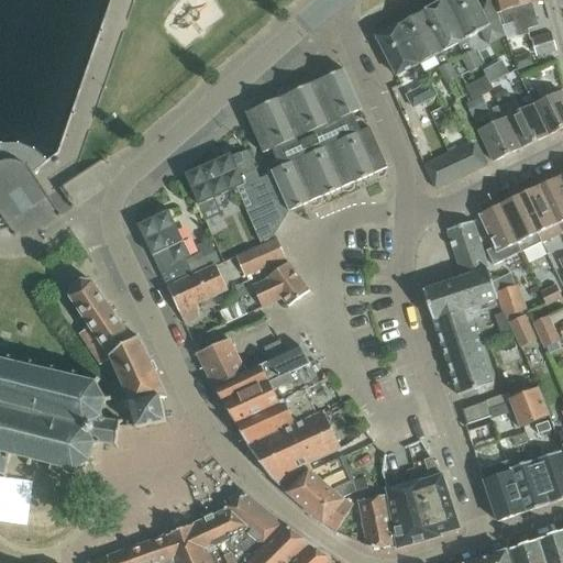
[(461,56),(468,73),(478,66),(465,39),(456,22),(444,0),(443,0),(420,12),(441,52),(456,44),(463,55),(461,56)]
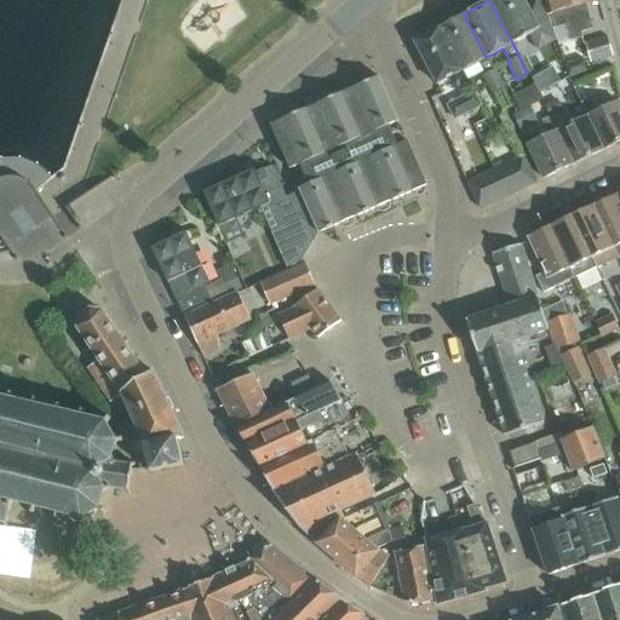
[(521,0),(489,0),(512,42),(530,34),(538,49),(555,39),(557,44),(558,44),(541,0),(537,0),(524,6),(521,0)]
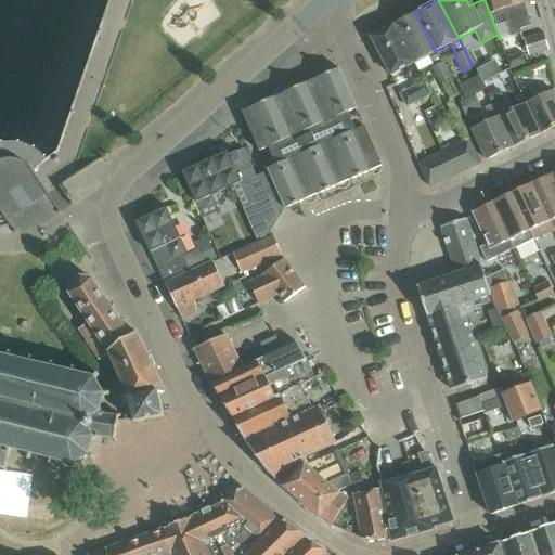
[(485,0),(500,39),(520,33),(519,29),(518,29),(510,0),(485,0)]
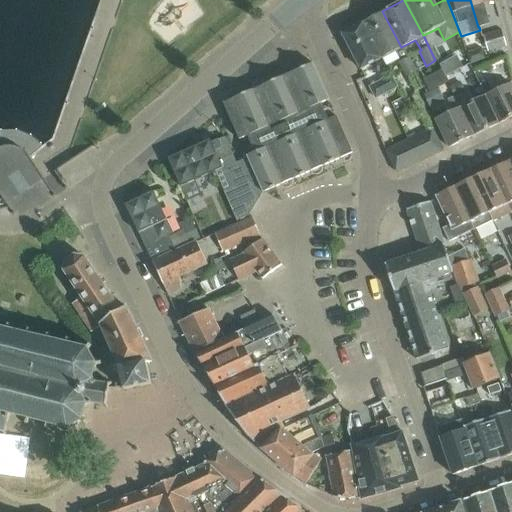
[(470,0),(478,27),(479,27),(489,23),(483,2),(491,0),(470,0)]
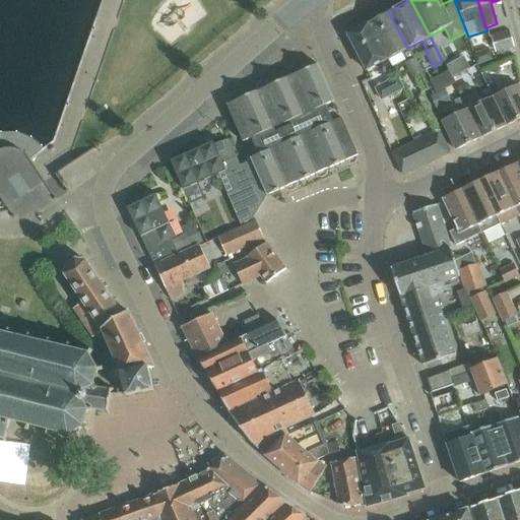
[(388,11),(367,22),(386,59),(399,52),(405,63),(403,64),(410,77),(420,72),(407,48),(388,11)]
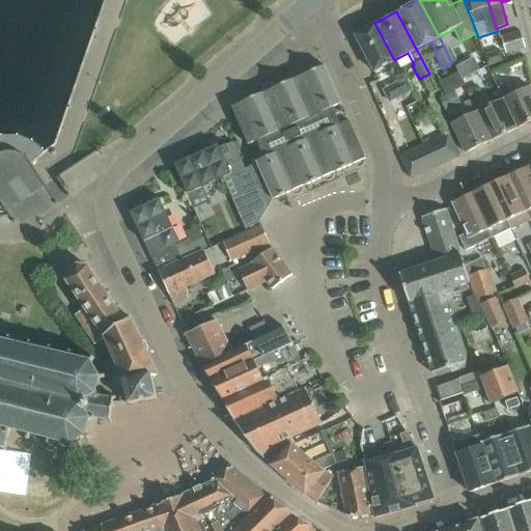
[(372,72),(394,60),(374,23),(353,34),(372,72)]
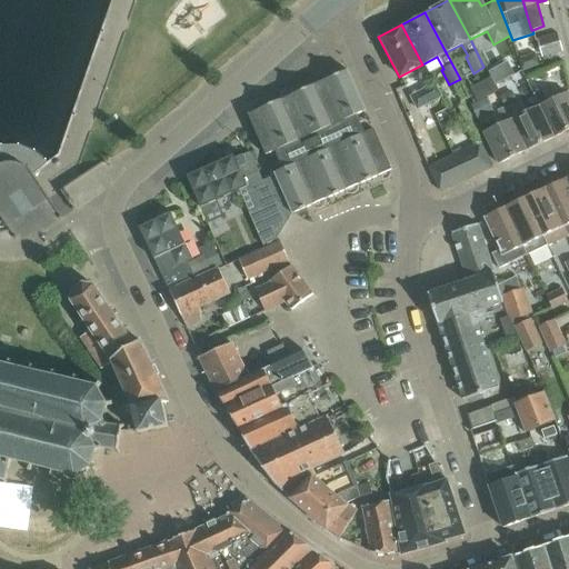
[(562,52),(557,32),(536,39),(541,57),(562,52)]
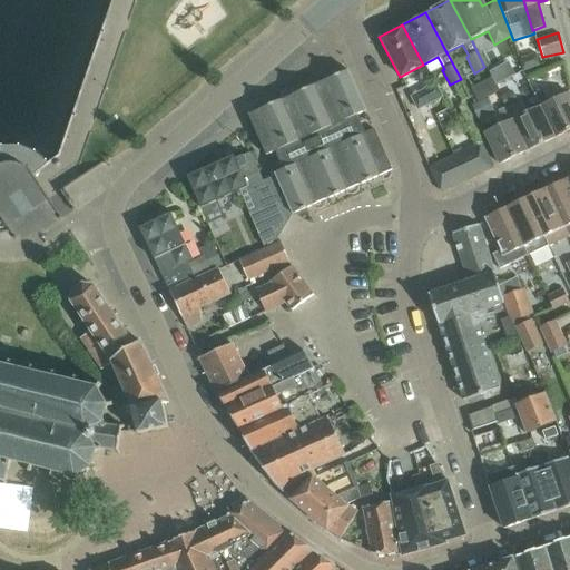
[(522,71),(539,66),(536,53),(518,58),(522,71)]
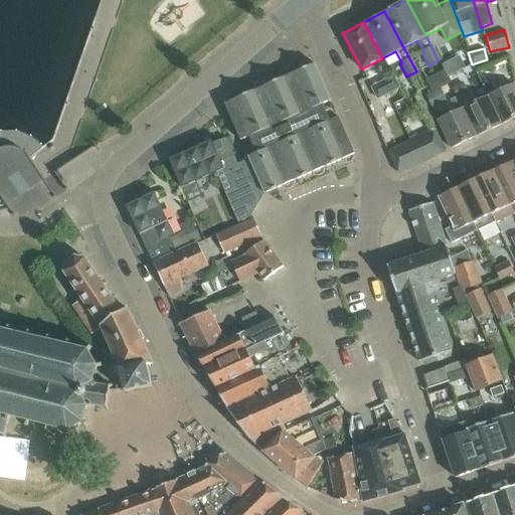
[(246,157),(247,159),(263,193),(282,185),(284,187),(287,188),(288,188),(290,188),(293,186),(294,183),(293,180),(311,172),(312,174),(315,176),(316,176),(319,175),(322,172),(323,170),(323,167),(341,159),(342,161),(344,162),(345,163),(348,163),(351,161),(353,158),(353,155),(352,154),(353,153),(337,117),(329,121),(322,104),(330,101),(313,63),(295,71),(291,68),(288,68),(287,68),(285,71),(284,76),(266,84),(263,82),(261,81),(258,81),(256,82),(254,84),(254,88),(254,90),(236,98),(233,95),(230,95),(228,95),(227,95),(225,98),(224,99),(224,103),(222,104),(239,140),(247,137),(254,153),(246,157)]
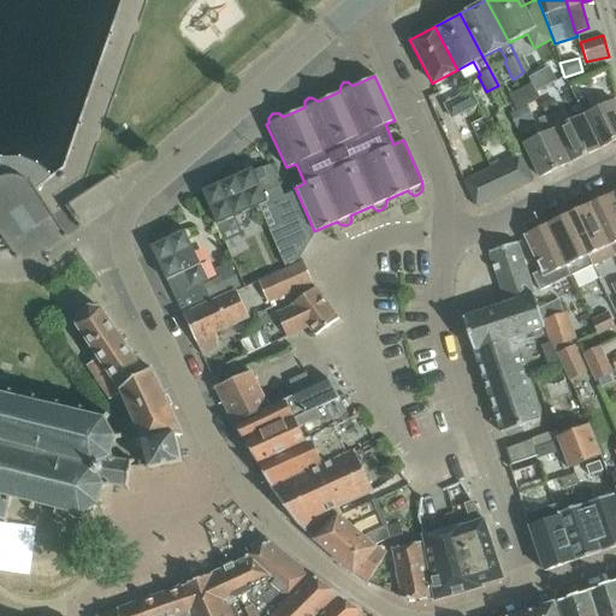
[(475,104),(469,90),(443,104),(450,117),(475,104)]
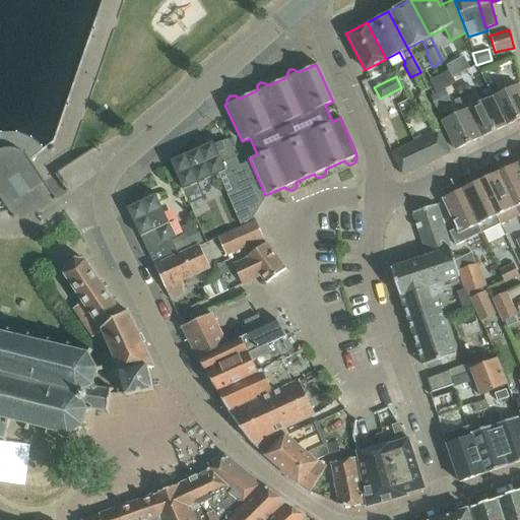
[(486,85),(492,96),(506,125),(519,118),(519,88),(518,84),(500,92),(495,81),(486,85)]
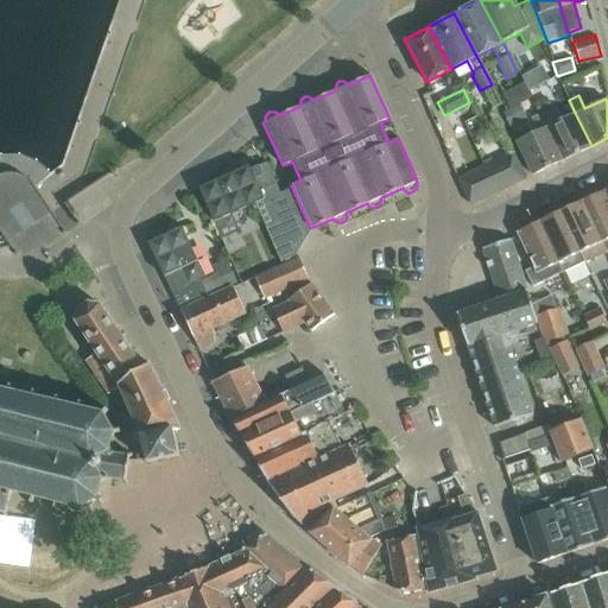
[(534,102),(539,114),(562,160),(591,146),(575,113),(556,122),(549,109),(544,99),(534,102)]
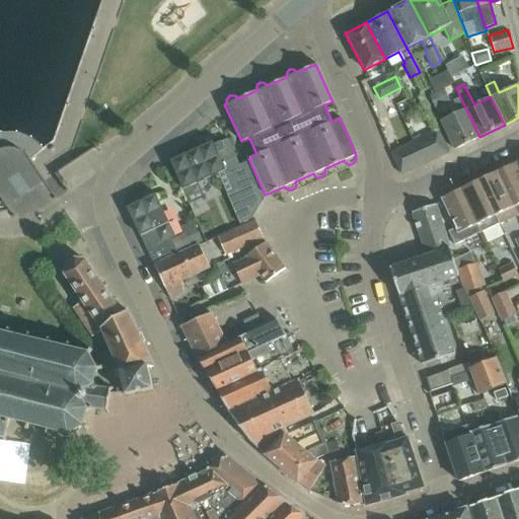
[(454,149),(479,137),(460,97),(453,100),(458,112),(440,121),(454,149)]
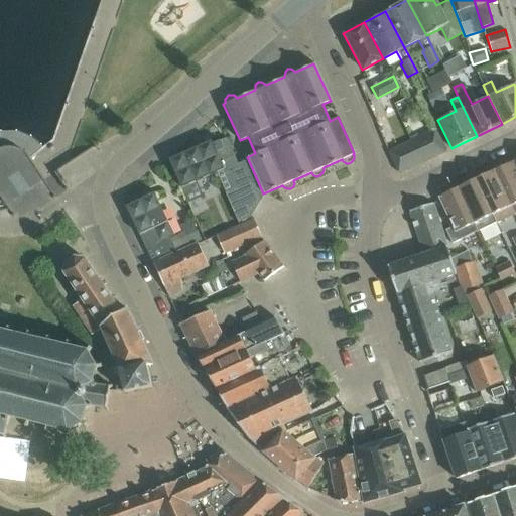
[(443,151),(433,130),(415,138),(425,160),(443,151)]
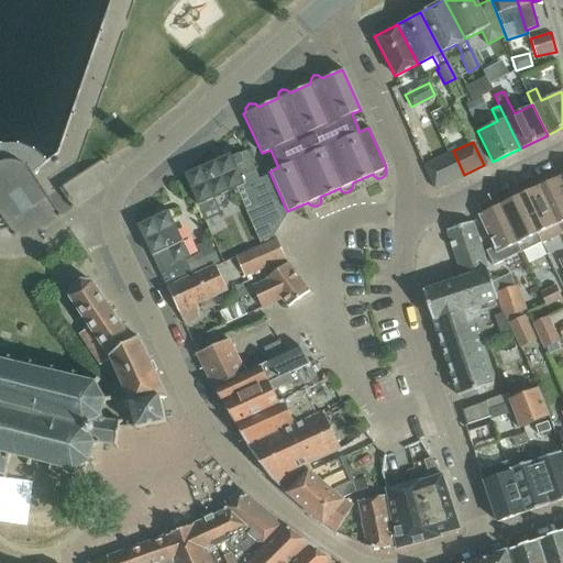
[(287,211),(271,174),(258,179),(245,151),(231,157),(229,153),(183,174),(197,206),(242,186),(252,207),(244,210),(258,243),(273,236),(272,236),(287,211)]
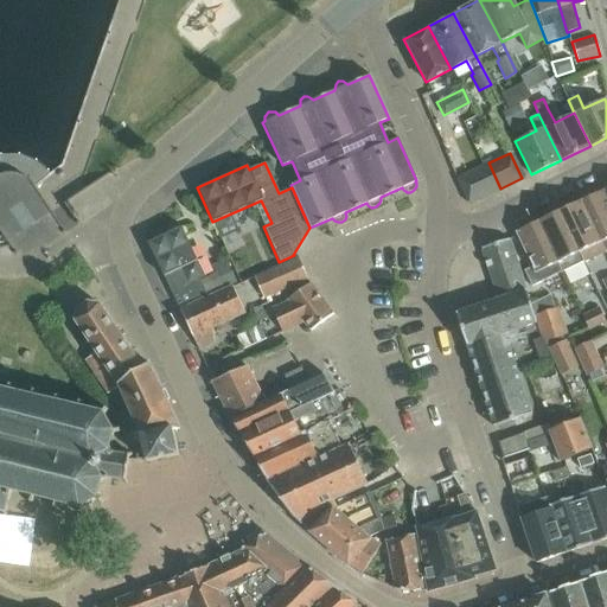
[(489,163),(483,166),(457,177),(468,203),(500,189),(489,163)]
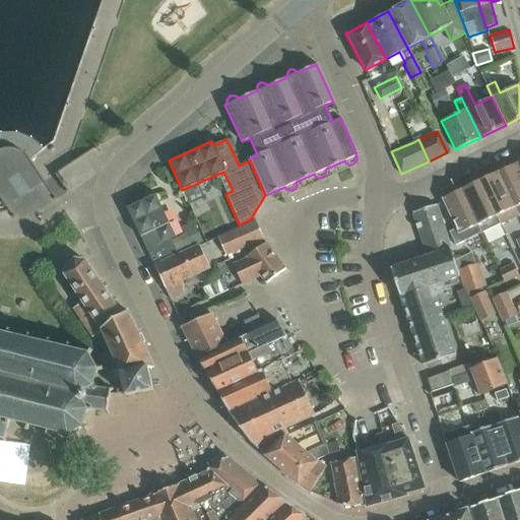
[(0,184),(31,164),(27,157),(26,155),(24,154),(21,151),(20,150),(16,148),(12,147),(10,147),(8,147),(6,147),(2,148),(0,148),(0,184)]
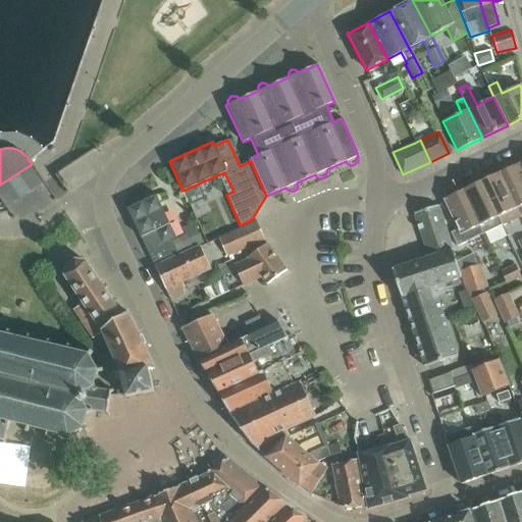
[(519,214),(521,212),(521,171),(517,161),(499,170),(516,208),(519,214)]
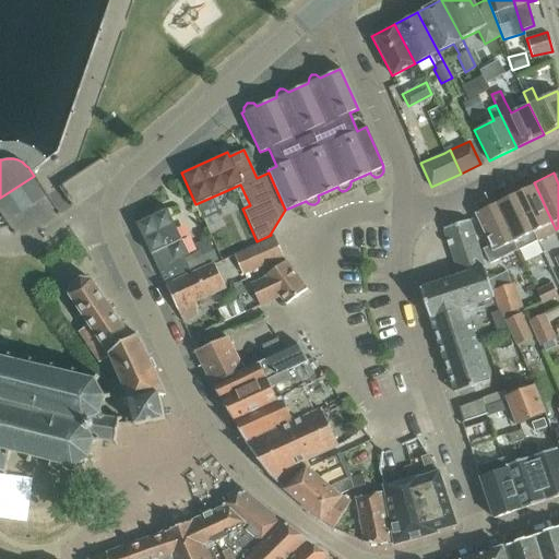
[(34,176),(0,198),(0,214),(4,222),(46,194),(34,176)]
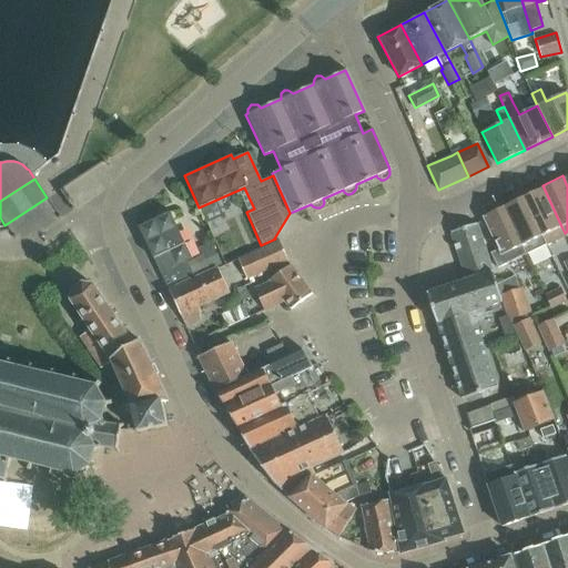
[(545,243),(565,233),(561,226),(543,185),(521,196),(545,243)]
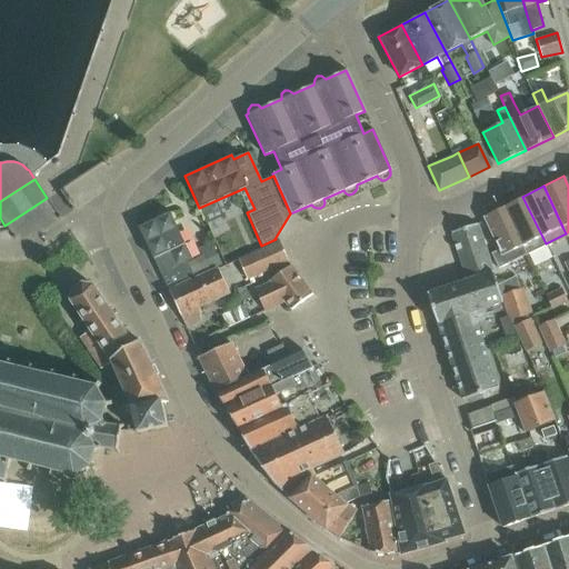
[(527,253),(546,243),(522,197),(503,207),(526,255),(527,253)]
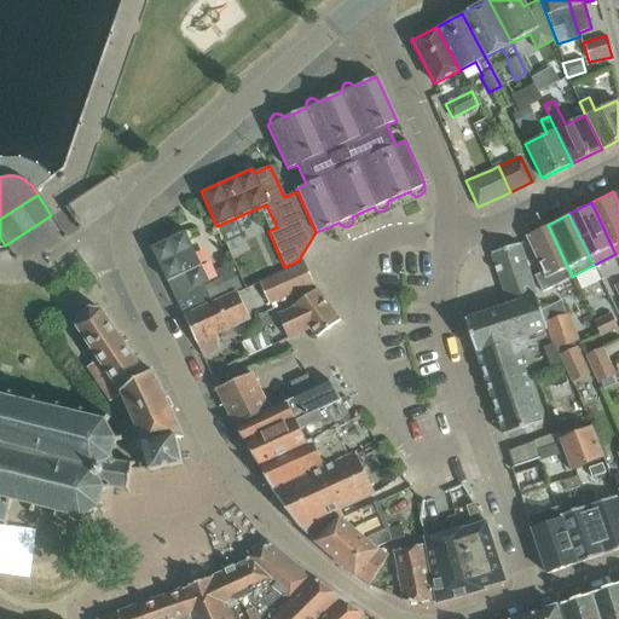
[(51,215),(5,246),(21,268),(65,238),(51,215)]
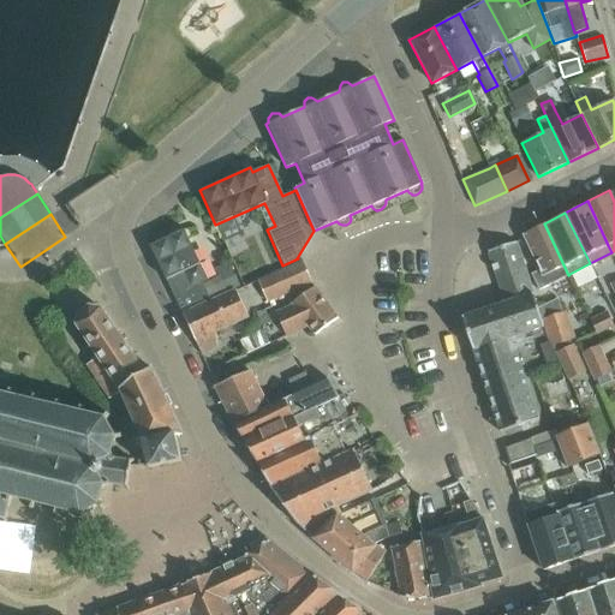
[(539,290),(568,275),(544,224),(521,234),(538,269),(531,273),(539,290)]
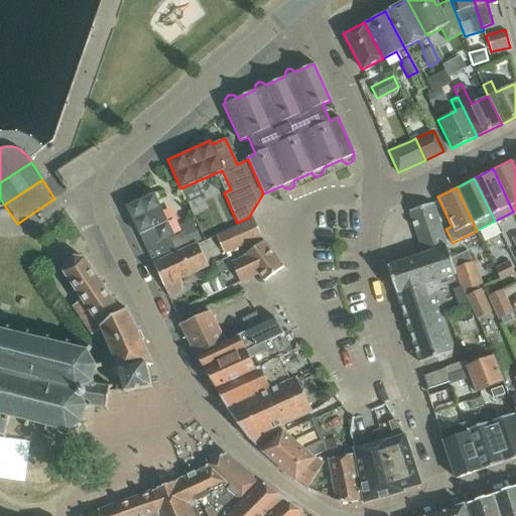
[(151,261),(175,250),(176,251),(201,240),(190,220),(179,226),(182,233),(170,238),(169,237),(174,235),(154,192),(125,207),(151,261)]
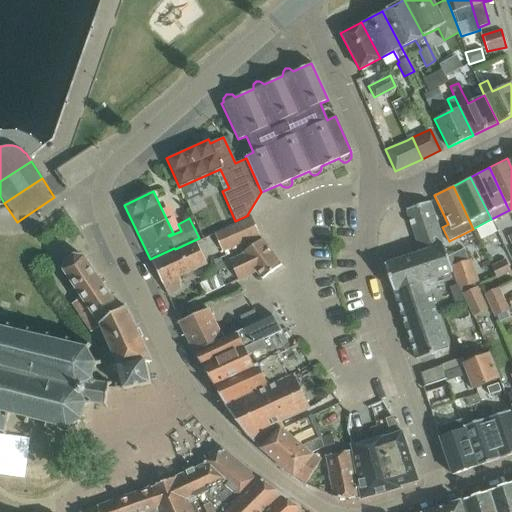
[(405,209),(420,252),(443,245),(429,201),(405,209)]
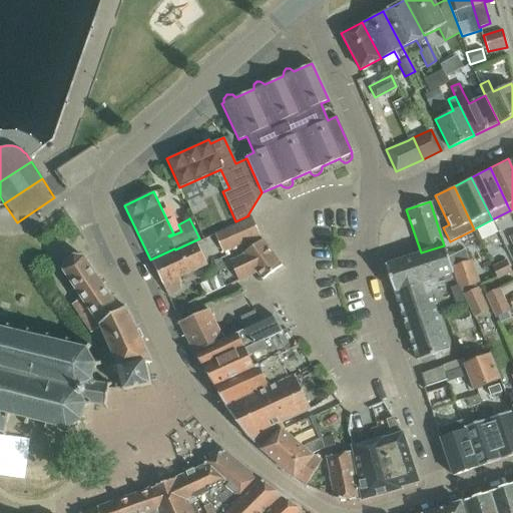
[(259,236),(250,217),(214,233),(222,251),(259,236)]
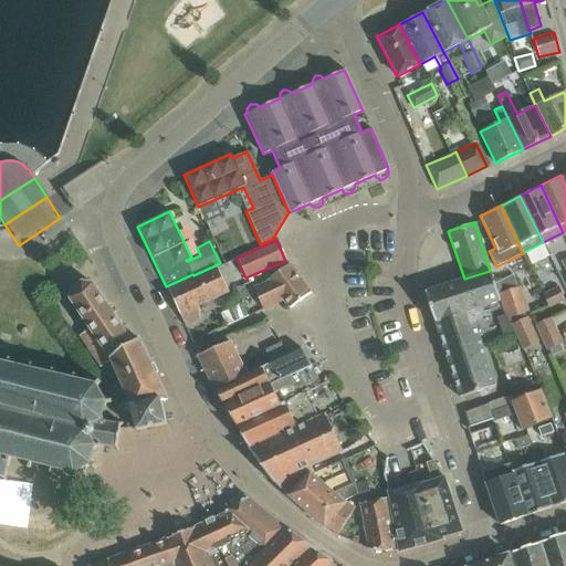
[(311,292),(289,263),(268,279),(269,282),(252,287),(262,310),(282,300),(289,308),(311,292)]
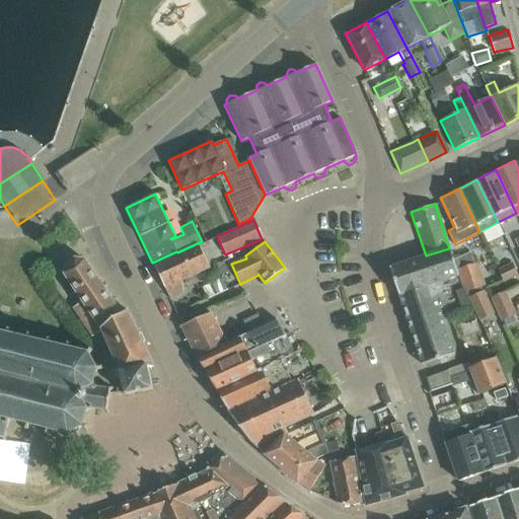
[(209,268),(198,245),(153,264),(168,298),(181,291),(181,280),(209,268)]
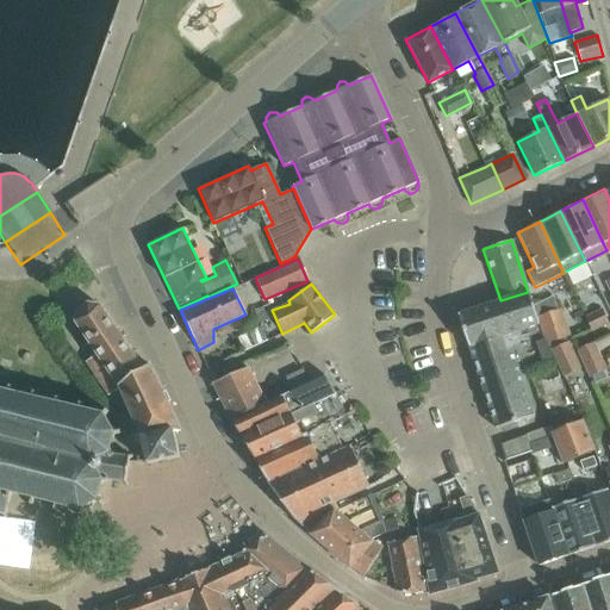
[(458,315),(471,353),(509,341),(506,335),(539,324),(528,292),(500,300),(458,315)]
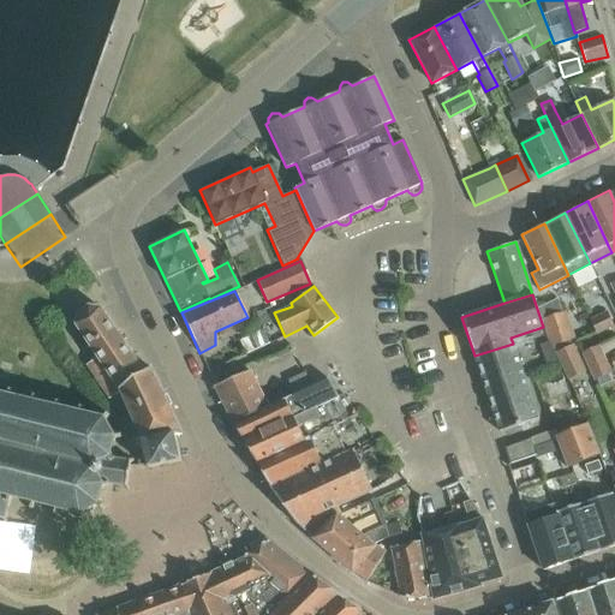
[(79,351),(88,364),(87,364),(109,398),(120,390),(125,402),(114,406),(120,419),(131,415),(141,436),(142,441),(174,434),(175,435),(180,434),(150,369),(144,372),(100,309),(88,306),(78,314),(75,326),(84,339),(75,345),(79,351)]
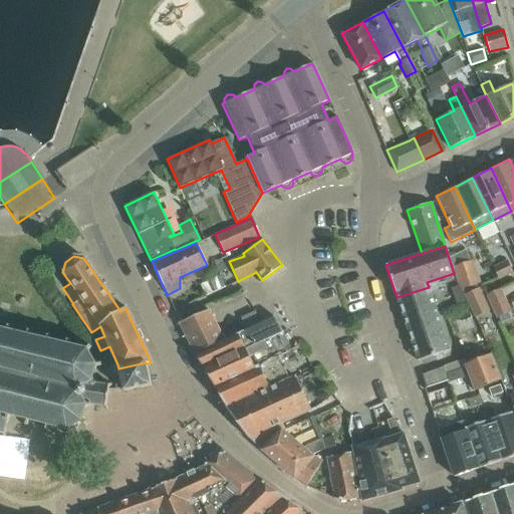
[(459,290),(461,290),(480,283),(472,260),(453,266),(456,279),(458,285),(459,290)]
